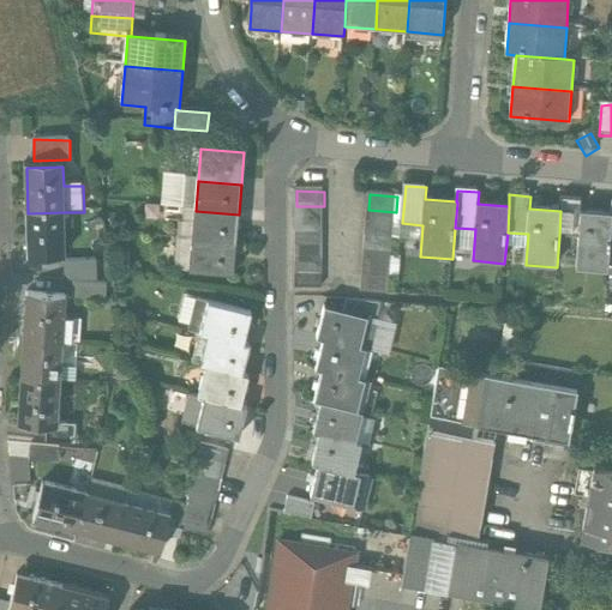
[(611,215),(582,212),(583,200),(562,199),(561,211),(559,236),(580,239),(577,270),(609,272),(611,241),(611,215)]
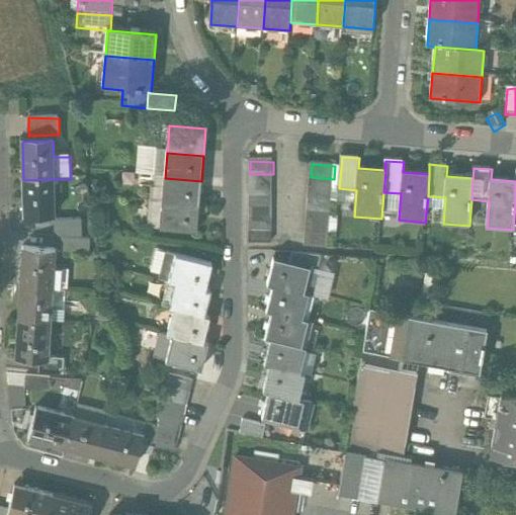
[(273,174),(250,174),(250,185),(273,185),(273,174)]
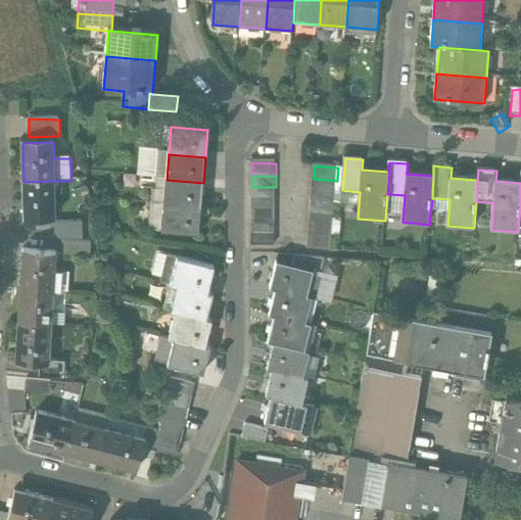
[(337,181),(314,179),(313,190),(336,192),(337,181)]
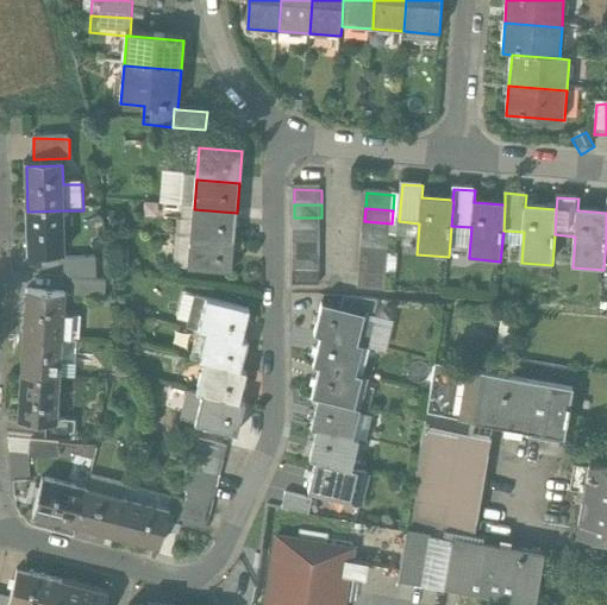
[(237,213),(194,209),(192,239),(235,243),(237,213)]
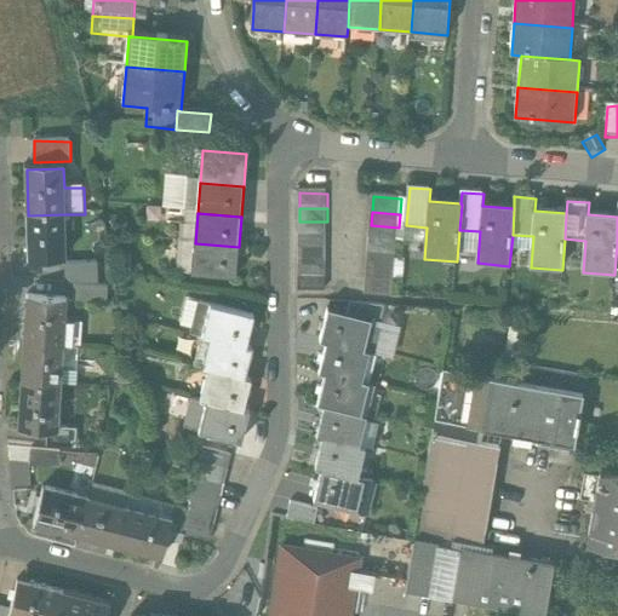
[(66,214),(28,216),(30,263),(67,262),(66,214)]
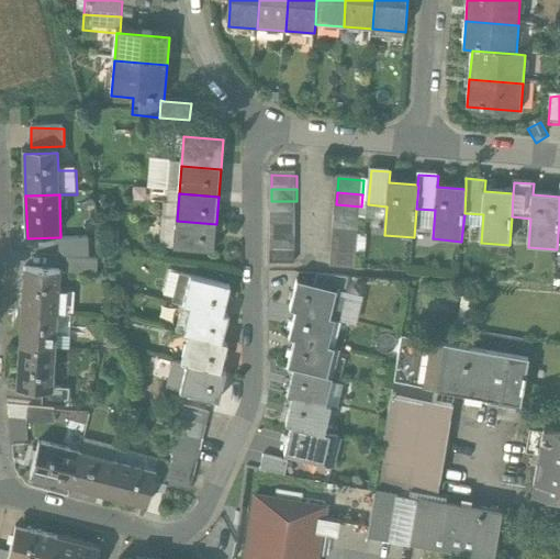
[(297,201),(271,201),(271,214),(297,214),(297,201)]
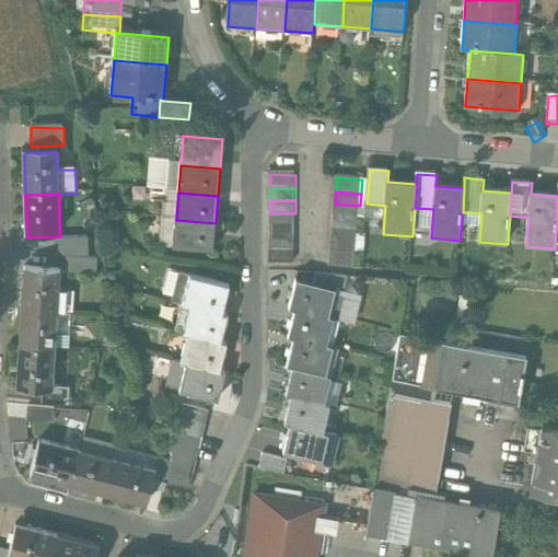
[(360,206),(335,204),(334,217),(359,219),(360,206)]
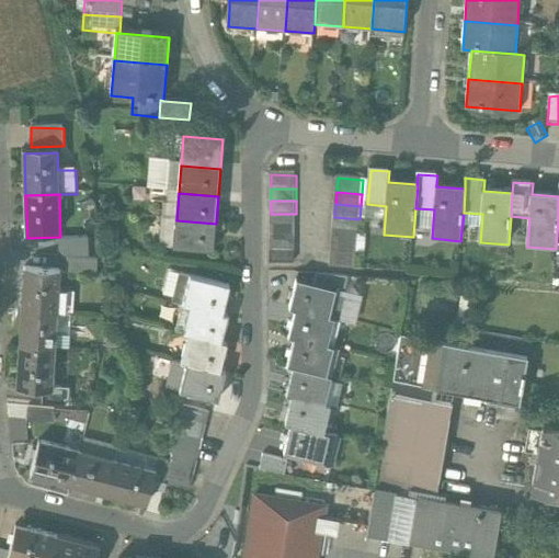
[(296,214),(271,214),(270,227),(296,227),(296,214)]
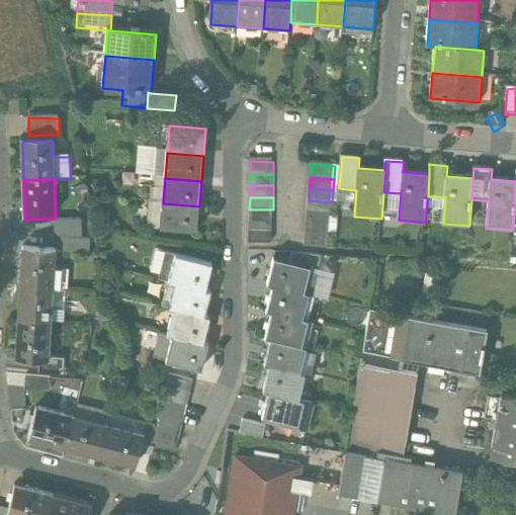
[(332,202),(309,200),(308,211),(331,213),(332,202)]
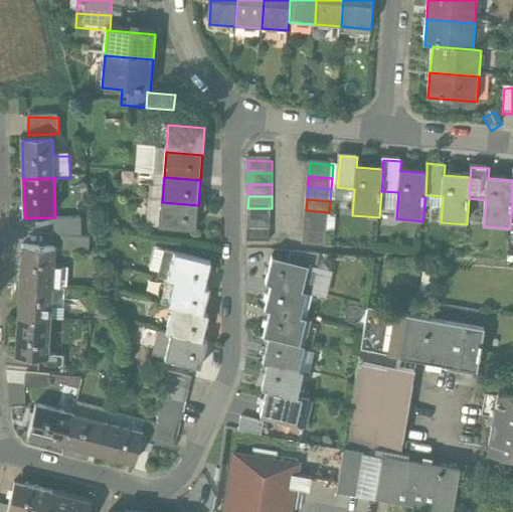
[(198,205),(162,202),(159,229),(195,232),(198,205)]
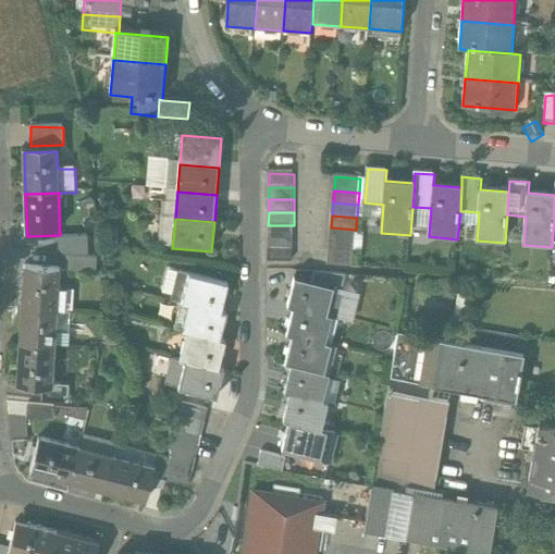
[(294,225),(268,225),(268,237),(294,237),(294,225)]
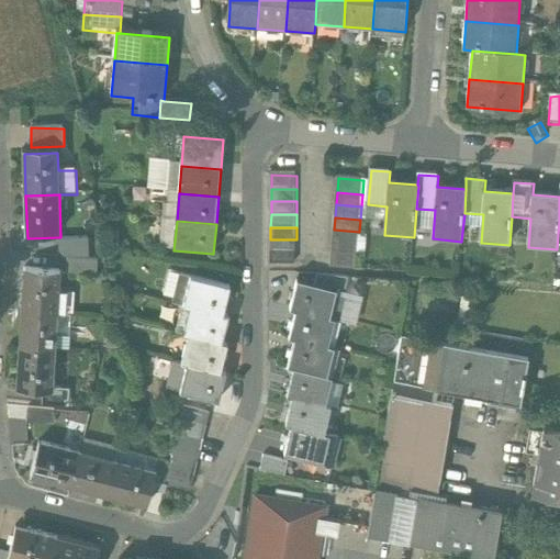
[(359,232),(334,230),(333,243),(358,245),(359,232)]
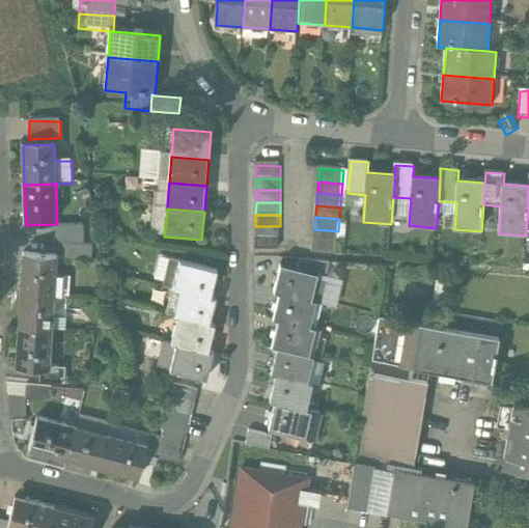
[(280,226),(255,226),(255,239),(280,239),(280,226)]
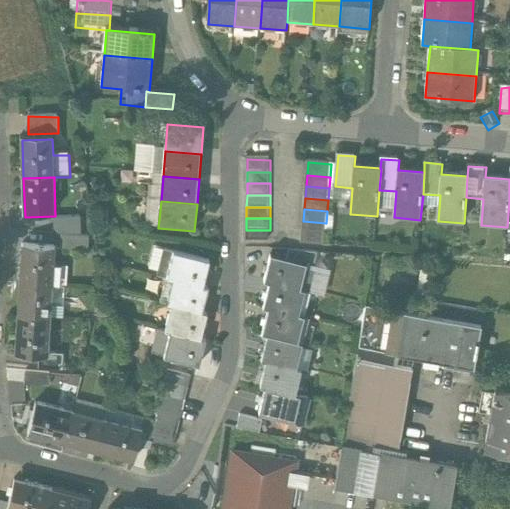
[(82,238),(81,219),(55,220),(54,237),(62,237),(82,238)]
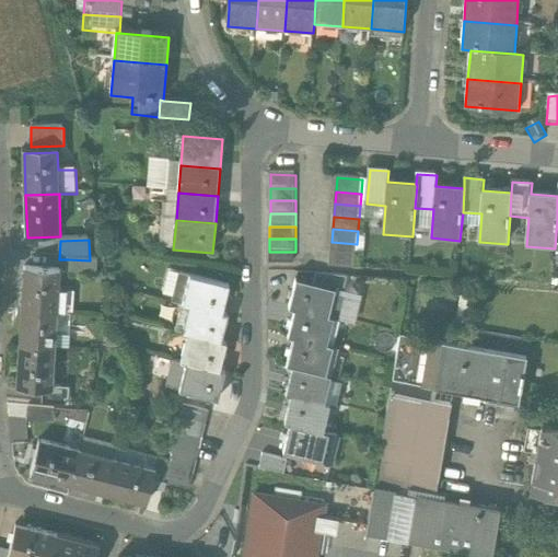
[(357,244),(332,242),(330,255),(356,257),(357,244)]
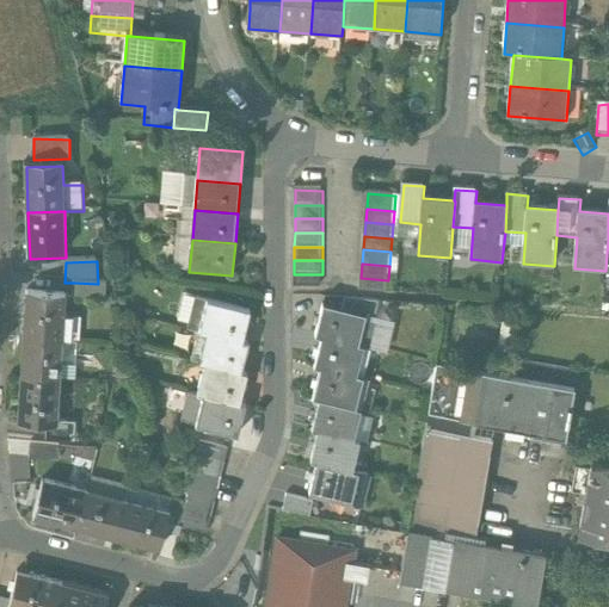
[(323,274),(294,274),(294,289),(323,289),(323,274)]
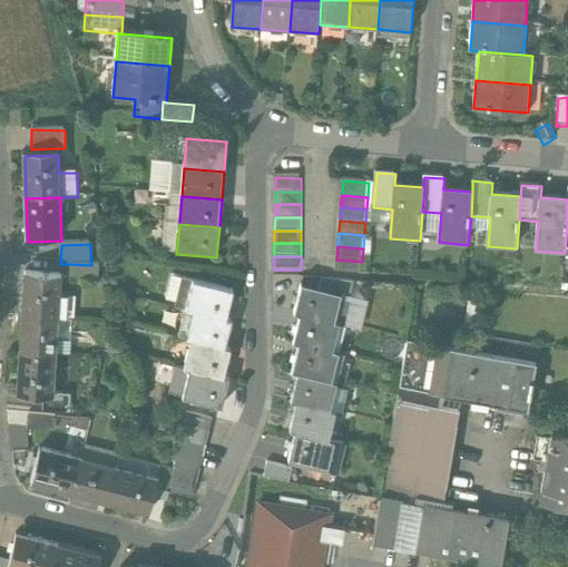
[(362,262),(336,260),(335,273),(361,275),(362,262)]
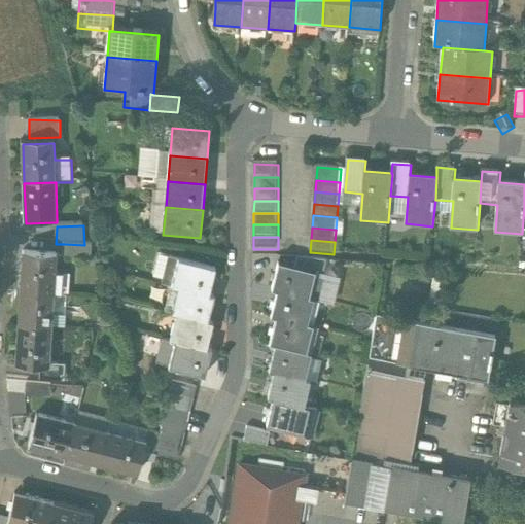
[(84,245),(64,244),(64,258),(91,262),(92,246),(84,245)]
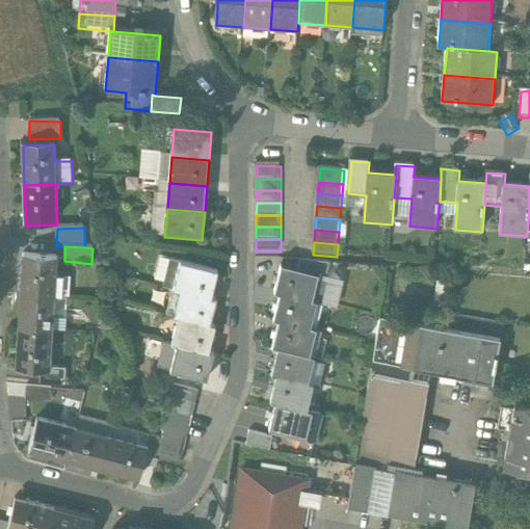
[(57,259),(25,256),(22,296),(54,299),(57,259)]
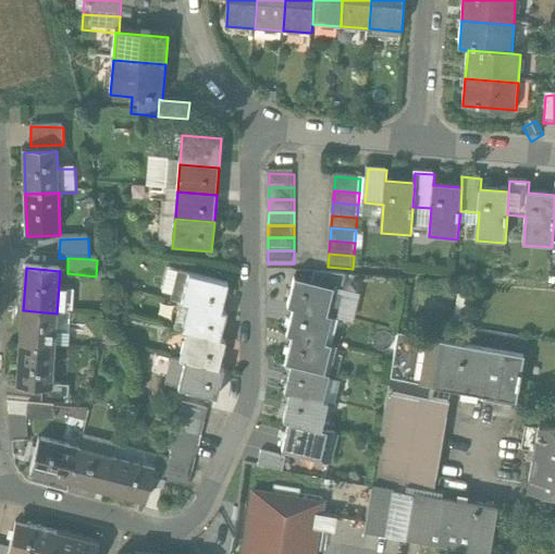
[(227,286),(169,272),(163,296),(173,298),(172,304),(188,307),(221,315),(227,286)]
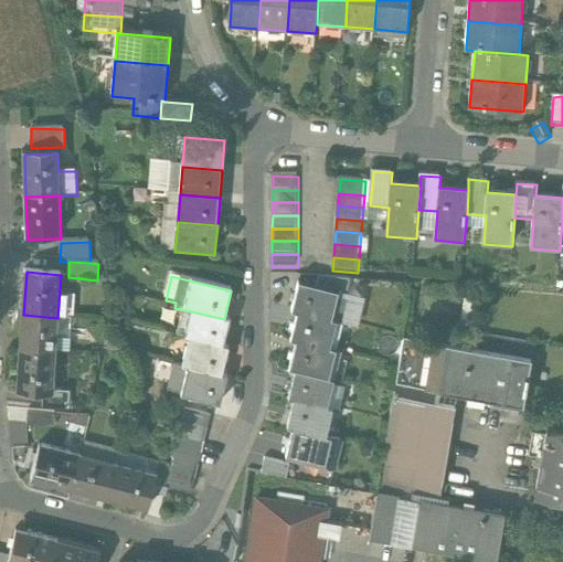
[(351,282),(321,278),(318,289),(339,294),(349,297),(351,282)]
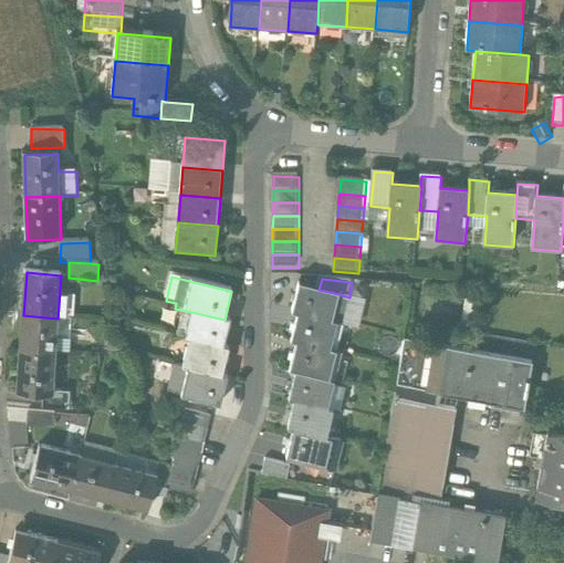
[(319,290),(301,285),(294,313),(299,314),(337,324),(359,330),(366,301),(350,298),(340,294),(319,290)]
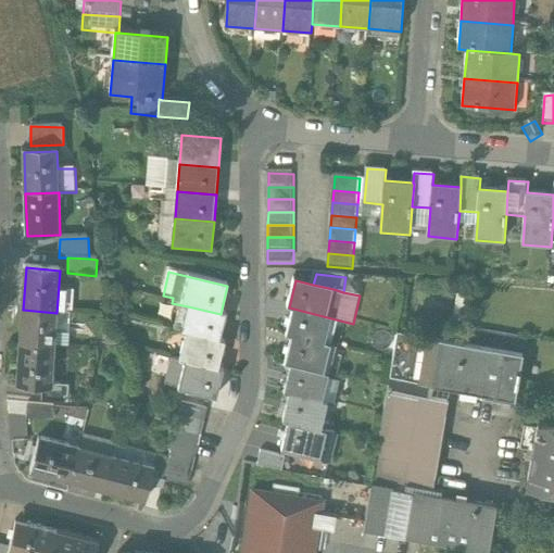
[(221,314),(188,306),(181,332),(187,335),(219,342),(226,315),(221,314)]
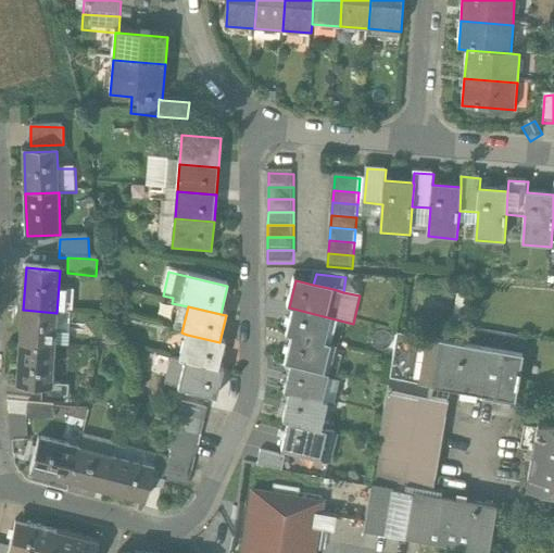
[(331,318),(293,309),(287,336),(292,337),(325,344),(331,318)]
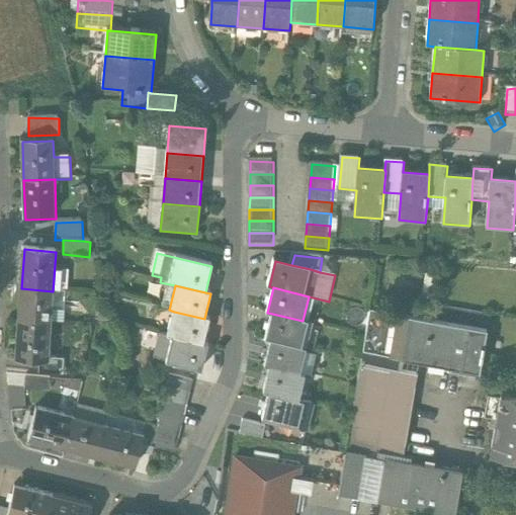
[(53,291),(21,288),(19,320),(52,323),(65,324),(67,292),(53,291)]
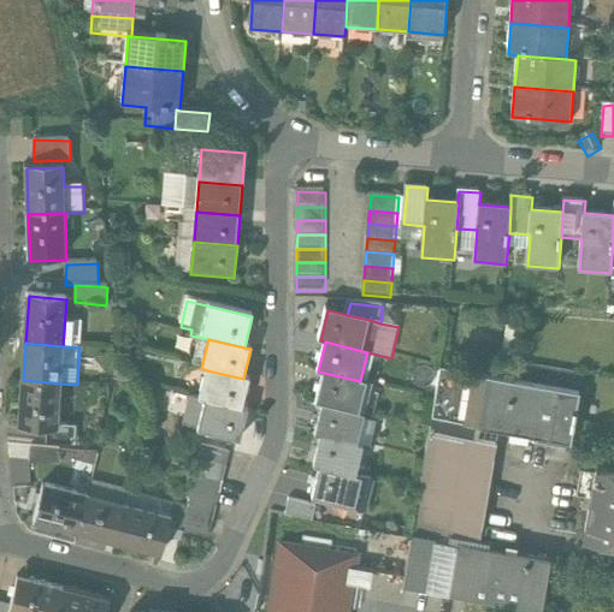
[(243,379),(207,370),(200,400),(242,410),(249,380),(243,379)]
